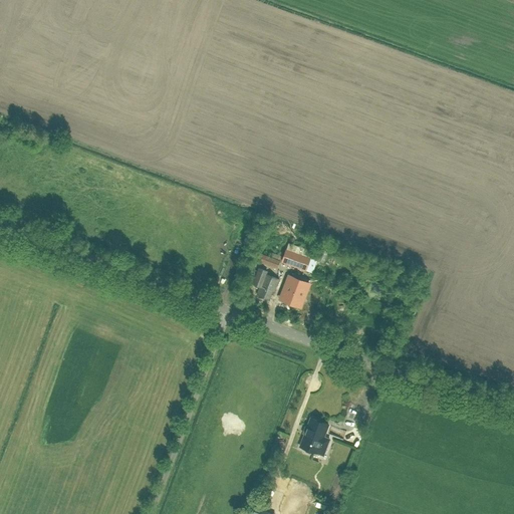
[(286,249),(281,262),(312,273),(316,260),(286,249)]
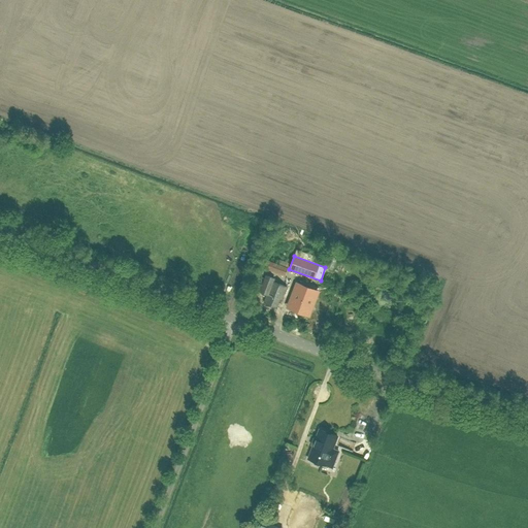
[(289,267),(270,260),(267,269),(286,275),(289,267)]
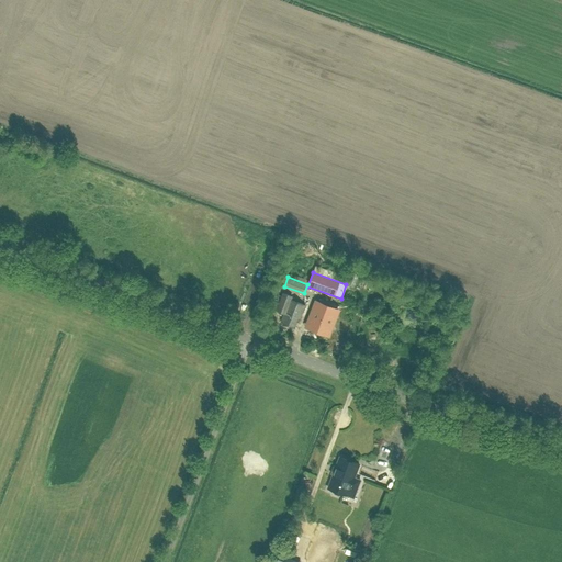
[(292,298),(283,294),(277,312),(284,314),(281,323),(295,327),(299,318),(301,319),(305,306),(291,301),(292,298)]
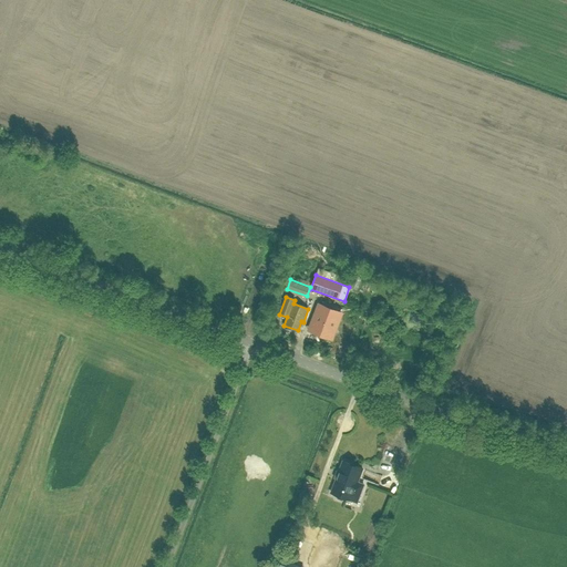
[(321,305),(312,331),(334,339),(343,312),(321,305)]
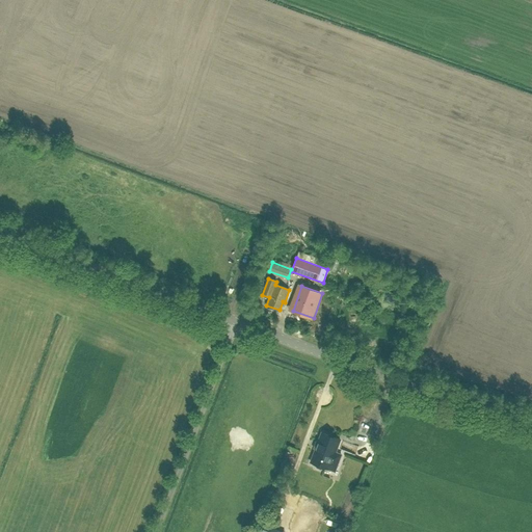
[(311,463),(317,466),(316,468),(317,469),(321,471),(322,470),(323,468),(328,470),(330,464),(337,467),(341,455),(335,453),(339,440),(321,433),(317,444),(316,444),(314,449),(315,449),(311,463)]
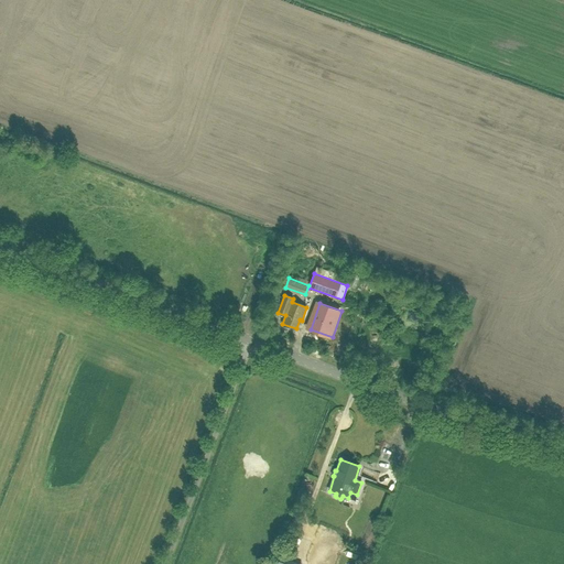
[(302,553),(320,556),(322,549),(303,545),(302,553)]
